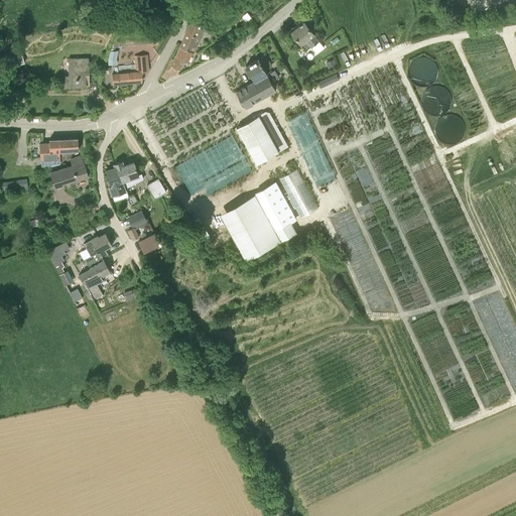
[(194,51),(195,50),(204,31),(206,26),(191,20),(180,46),(194,51)]
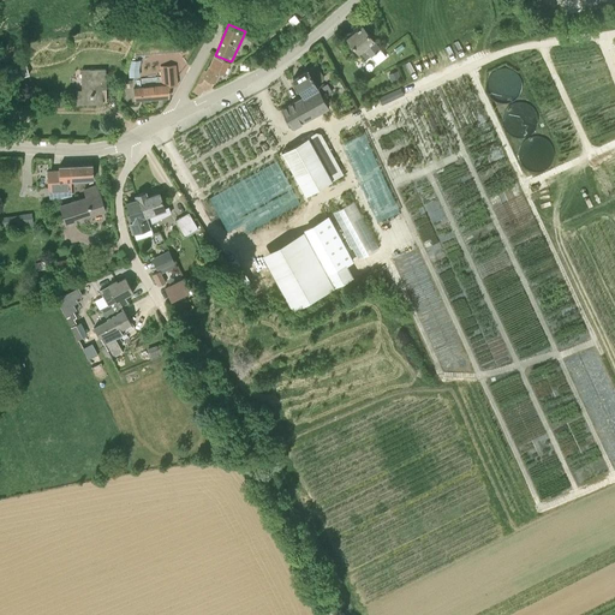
[(380,48),(363,25),(346,39),(358,53),(364,60),(371,55),(376,63),(386,55),(380,48)]
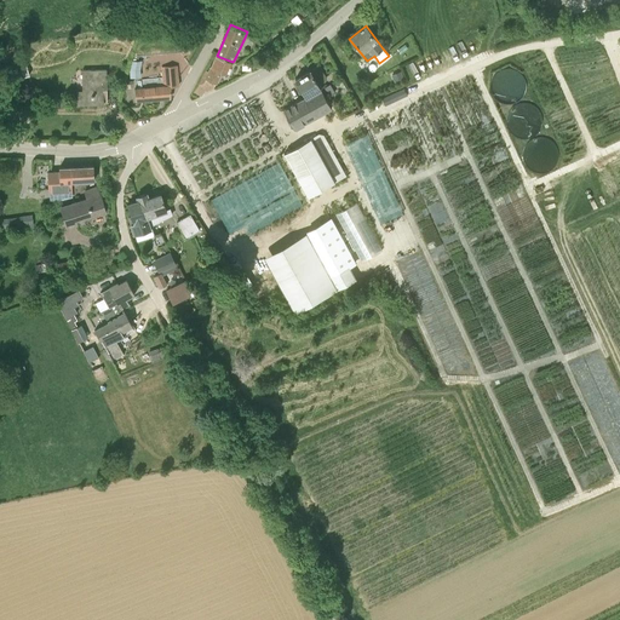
[(220,70),(228,74),(233,62),(217,56),(208,73),(205,70),(200,81),(212,87),(214,85),(220,70)]
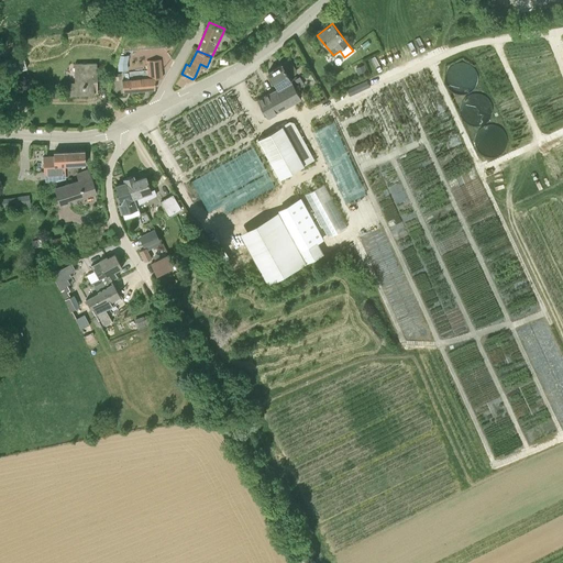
[(129,69),(129,54),(120,54),(120,69),(129,69)]
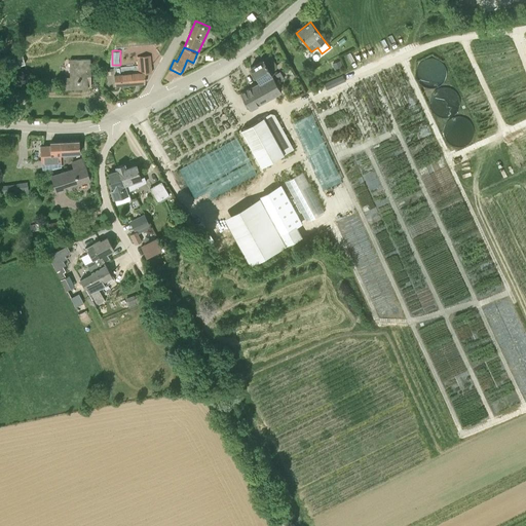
[(144,73),(148,73),(151,73),(150,55),(137,57),(138,66),(119,67),(119,74),(116,74),(117,84),(145,82),(144,73)]
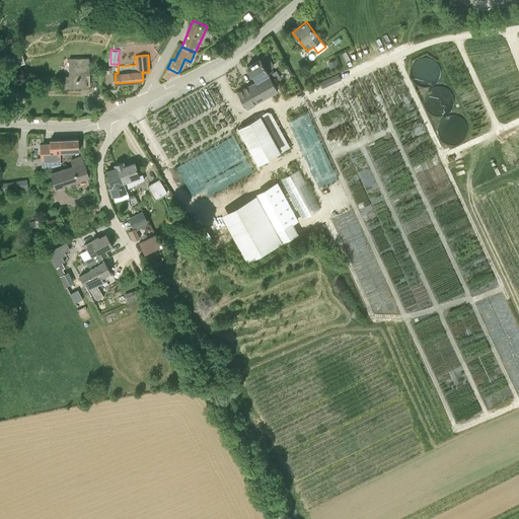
[(64,88),(86,87),(86,75),(89,75),(89,58),(68,59),(69,75),(64,76),(64,88)]
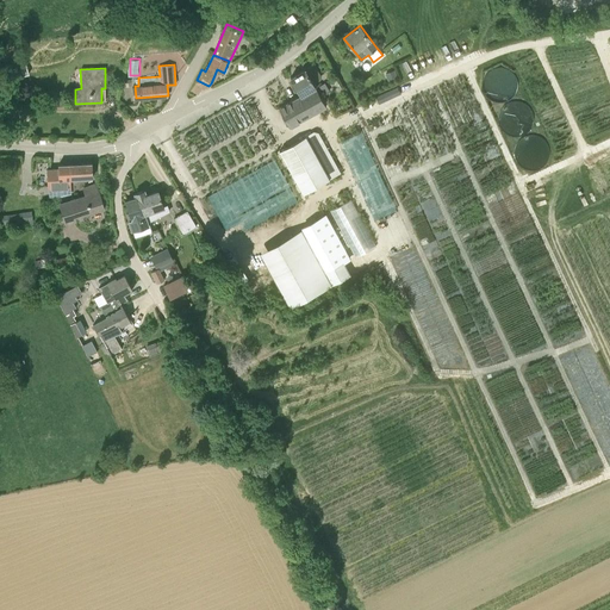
[(300,95),(315,87),(311,81),(313,80),(315,78),(315,76),(315,75),(315,73),(313,72),(312,70),(310,70),(309,70),(306,70),(306,72),(305,69),(291,78),(300,95)]
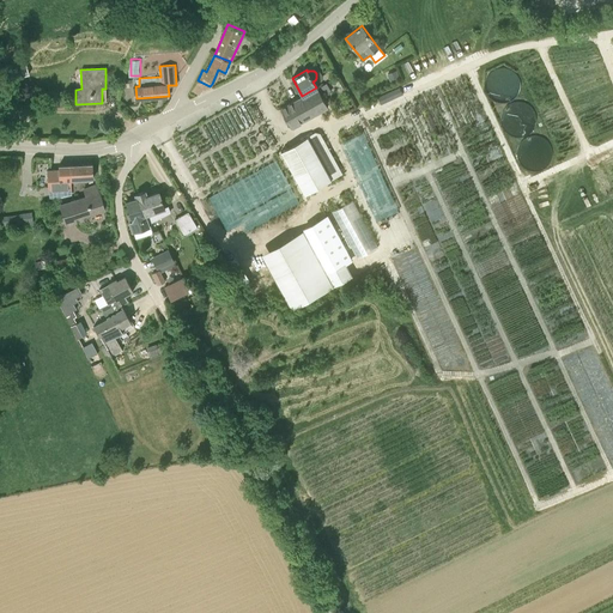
[(316,87),(302,96),(280,108),(291,127),(327,107),(316,87)]
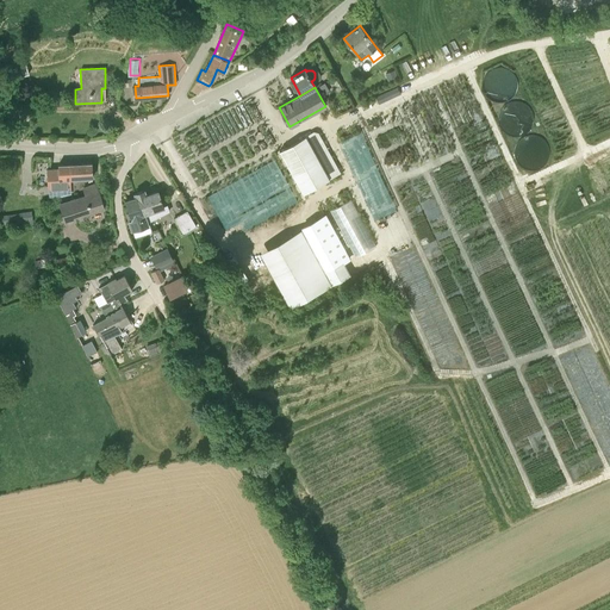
[(379,104),(400,94),(397,87),(375,97),(379,104)]
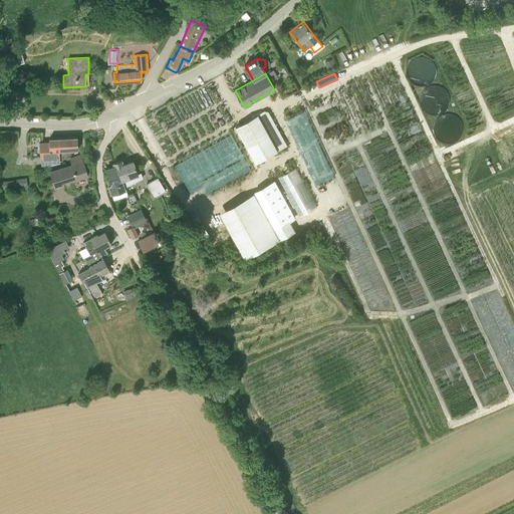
[(267,110),(236,129),(256,165),(287,147),(267,110)]
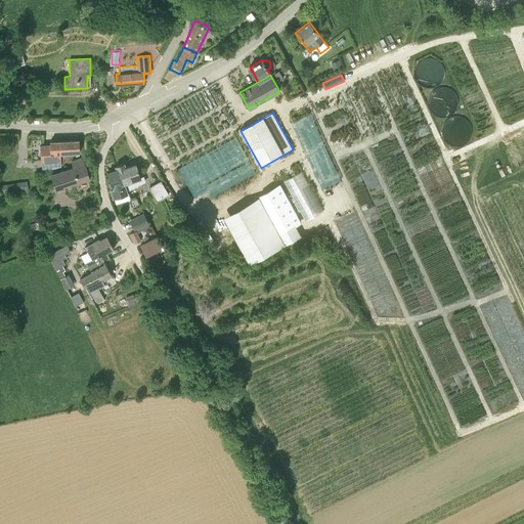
[(80,151),(79,140),(50,141),(50,144),(40,145),(41,162),(60,161),(60,153),(80,151)]
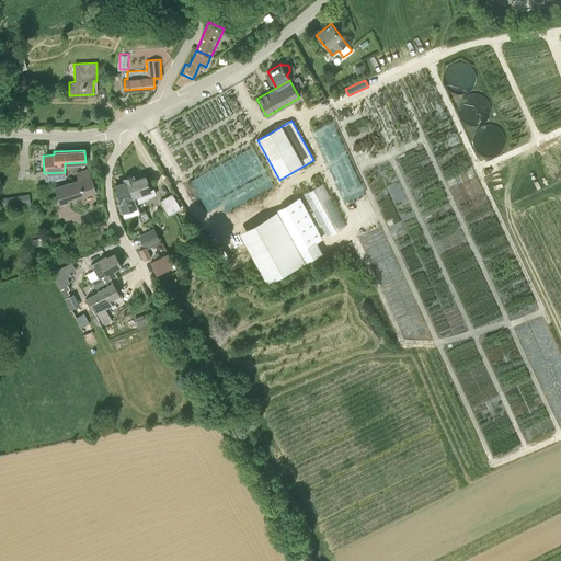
[(124,179),(125,182),(130,199),(134,198),(136,206),(157,195),(155,190),(150,191),(145,176),(134,180),(133,175),(124,179)]
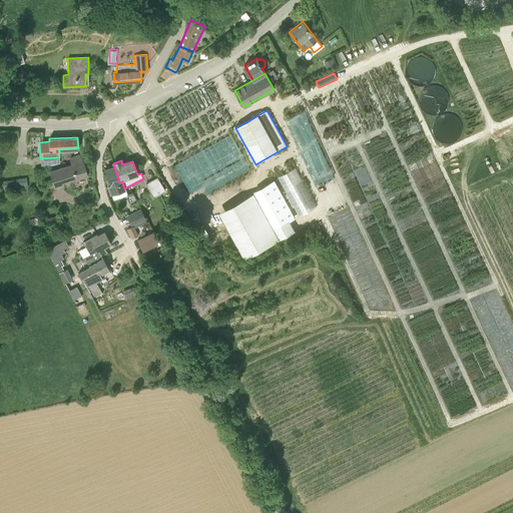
[(71,165),(71,164),(49,170),(54,187),(71,182),(70,180),(87,176),(83,162),(71,165)]
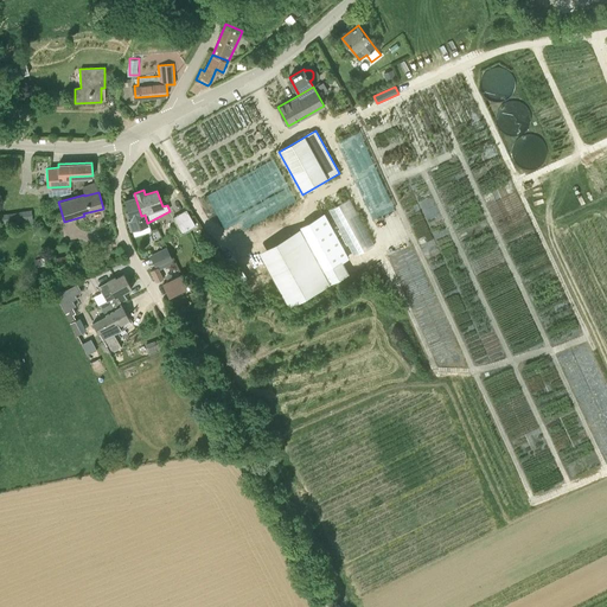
[(147,223),(145,215),(141,216),(135,197),(125,200),(128,211),(126,212),(132,229),(148,224),(147,223)]
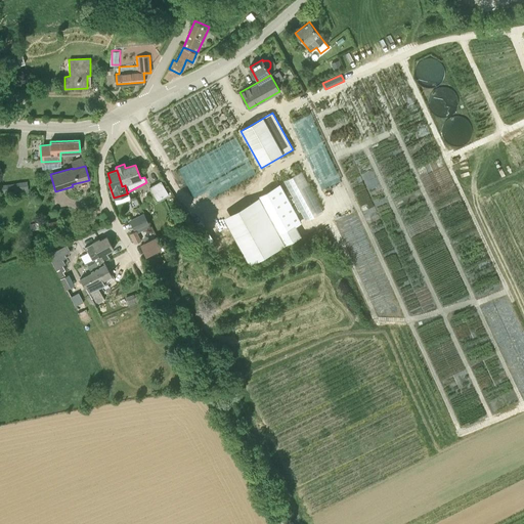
[(0,182),(0,192),(30,191),(29,181),(0,182)]
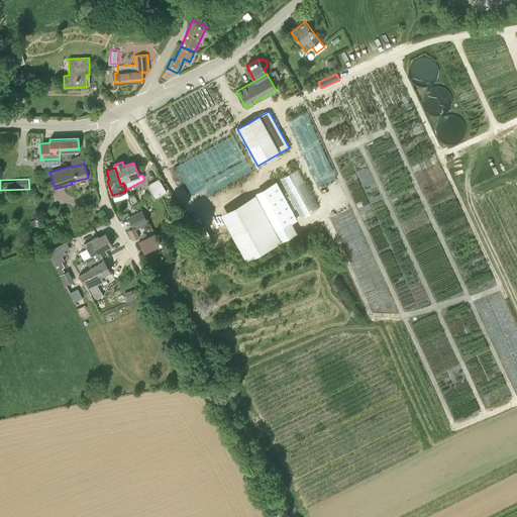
[(147,185),(154,199),(167,192),(159,179),(147,185)]
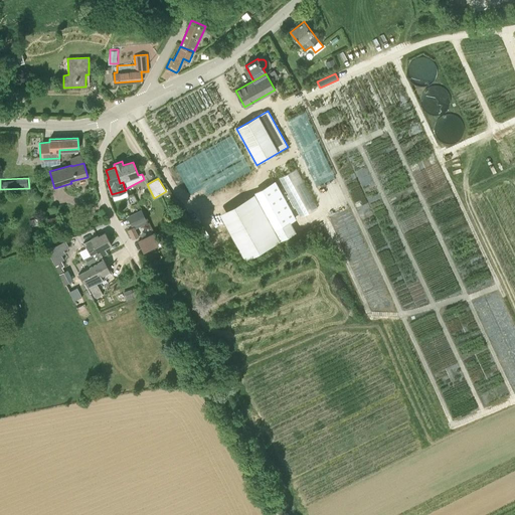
[(261,204),(224,224),(245,262),(297,234),(291,223),(296,220),(276,184),(255,195),(261,204)]
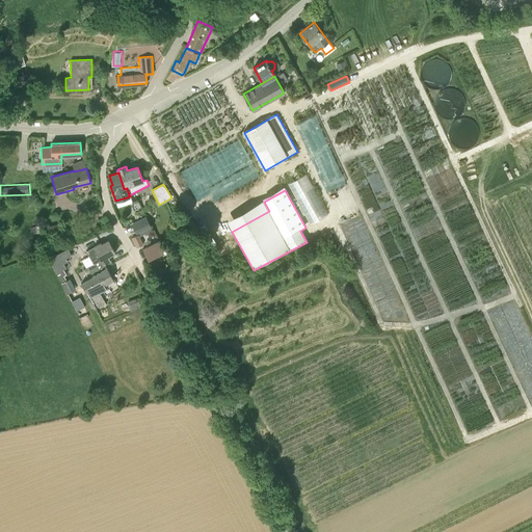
[(145,216),(131,223),(136,235),(152,228),(145,216)]
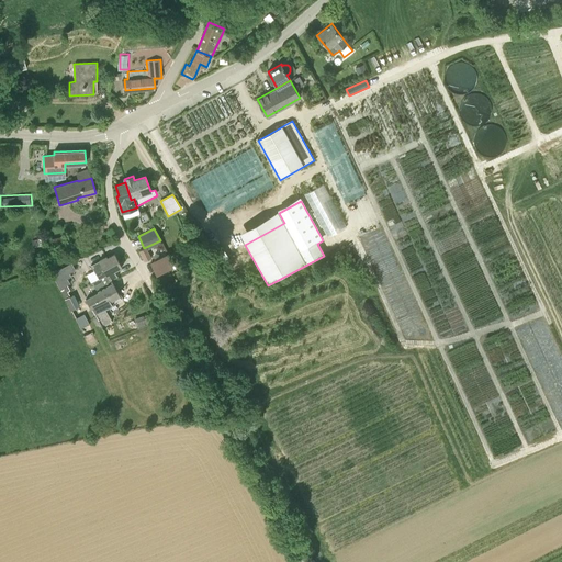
[(49,239),(53,254),(68,249),(65,235),(49,239)]
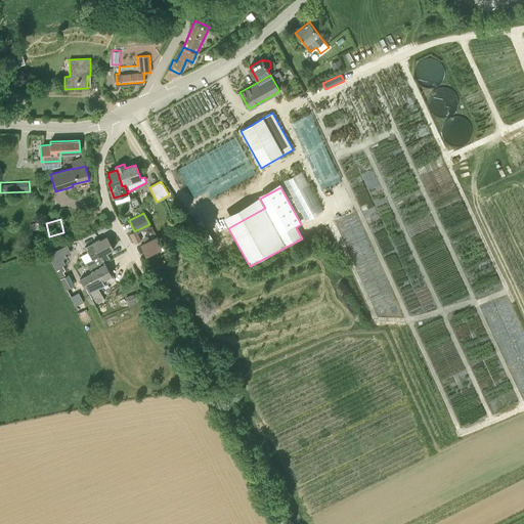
[(149,224),(136,230),(137,233),(150,226),(149,224)]
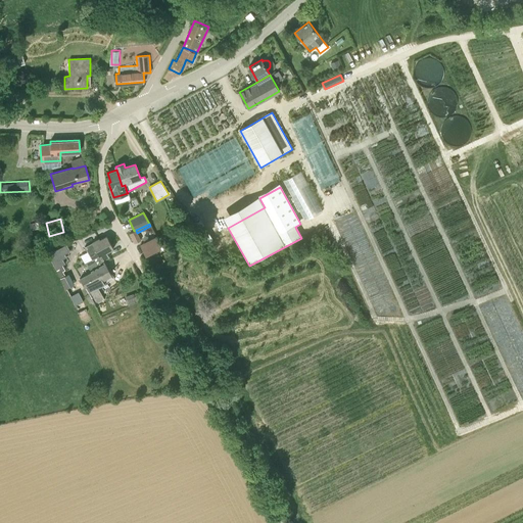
[(136,230),(130,233),(135,243),(140,240),(136,230)]
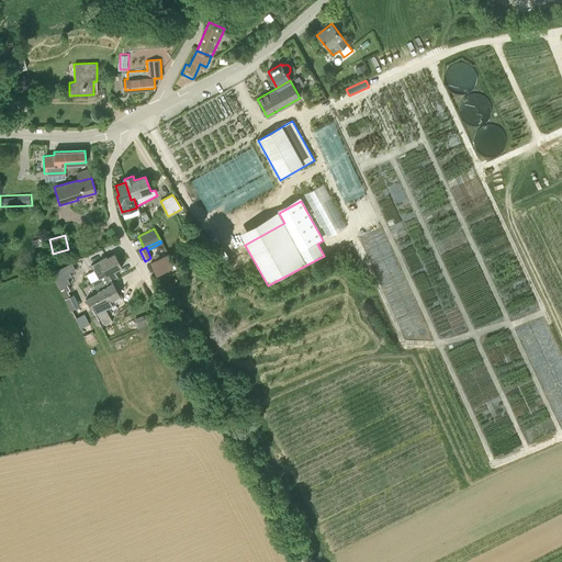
[(107,287),(113,283),(111,280),(117,277),(114,271),(122,267),(114,254),(108,258),(107,256),(91,265),(99,279),(101,278),(107,287)]
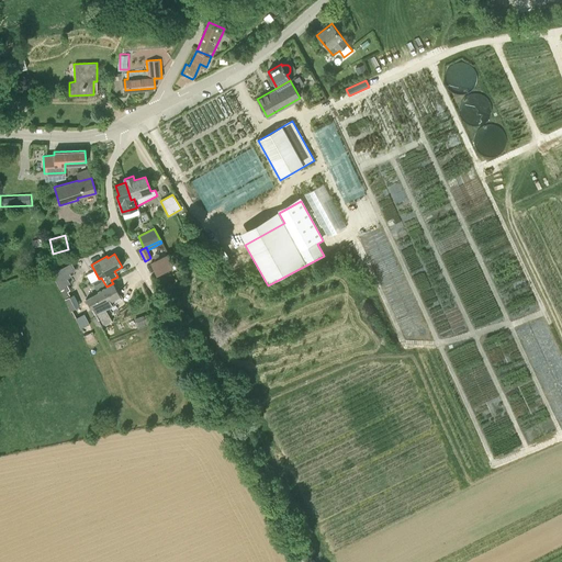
[(150,262),(156,274),(172,267),(167,256),(150,262)]
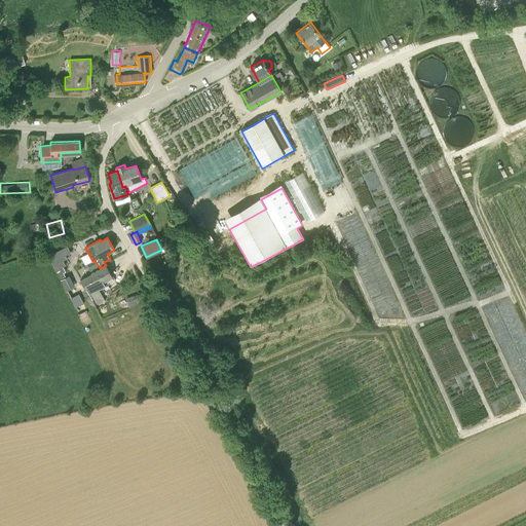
[(67,257),(61,247),(46,254),(55,270),(65,265),(62,259),(67,257)]
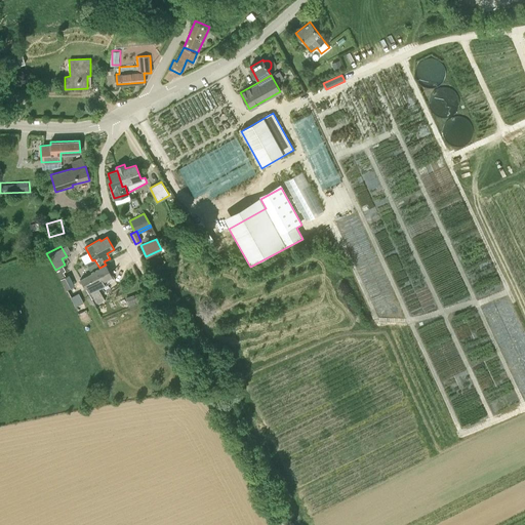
[(112,276),(106,265),(99,268),(89,273),(90,275),(80,280),(88,294),(106,284),(104,280),(112,276)]
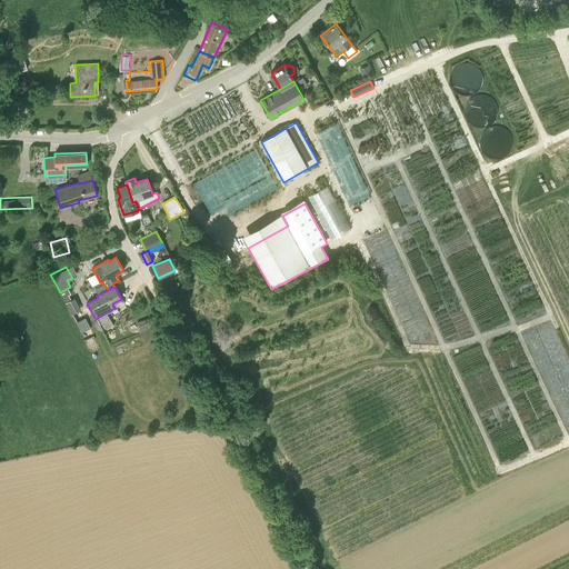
[(67,301),(72,313),(82,309),(76,297),(67,301)]
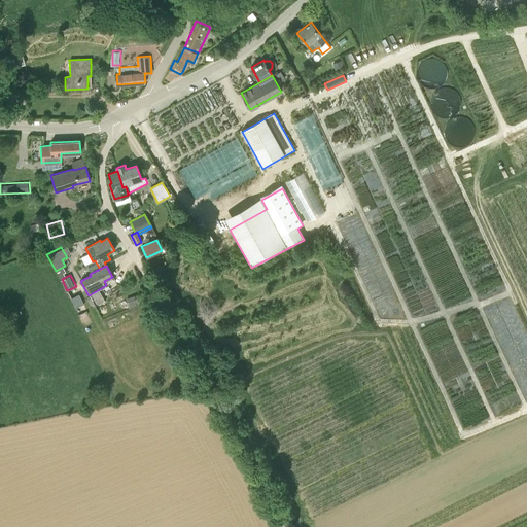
[(129,307),(140,303),(147,300),(144,291),(137,294),(126,299),(129,307)]
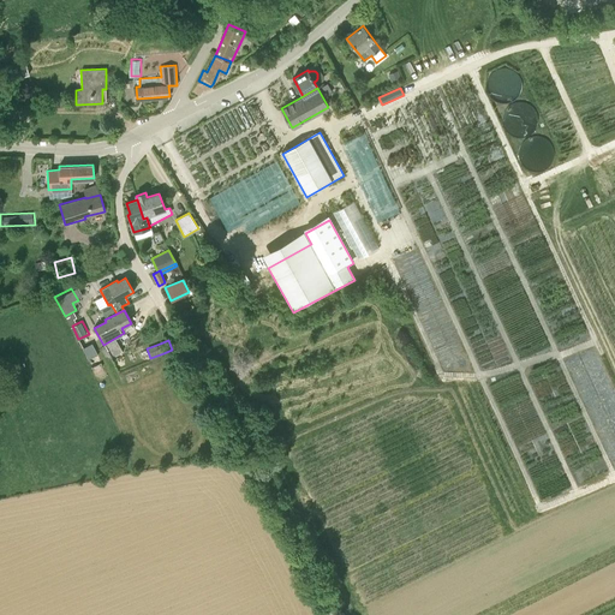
[(99,356),(93,344),(83,348),(89,360),(99,356)]
